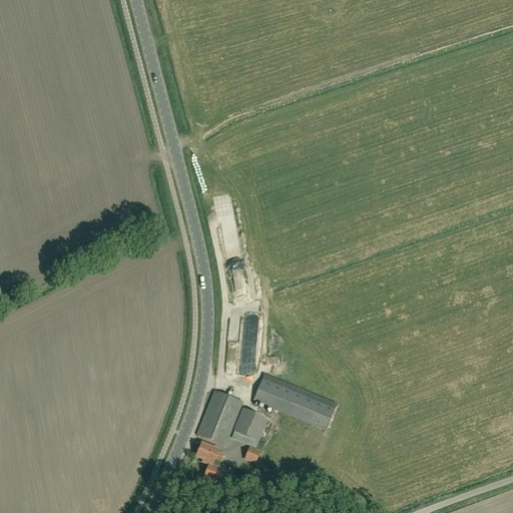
[(247,304),(246,278),(234,279),(236,304),(247,304)]
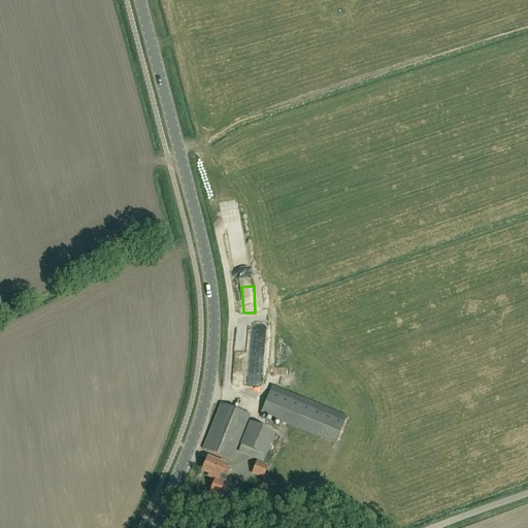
[(235,384),(249,385),(249,370),(259,370),(259,373),(263,373),(263,369),(251,368),(253,329),(238,328),(235,384)]
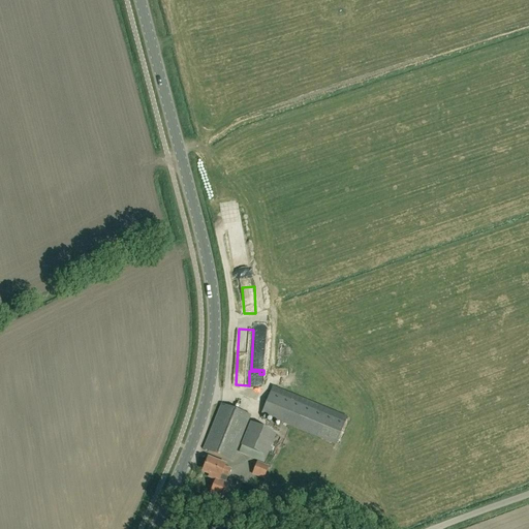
[(273,385),(262,413),(335,443),(346,415),(273,385)]
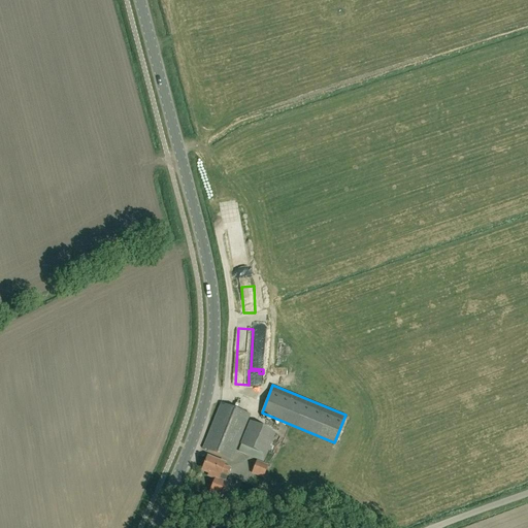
[(222,403),(203,448),(232,460),(251,415),(222,403)]
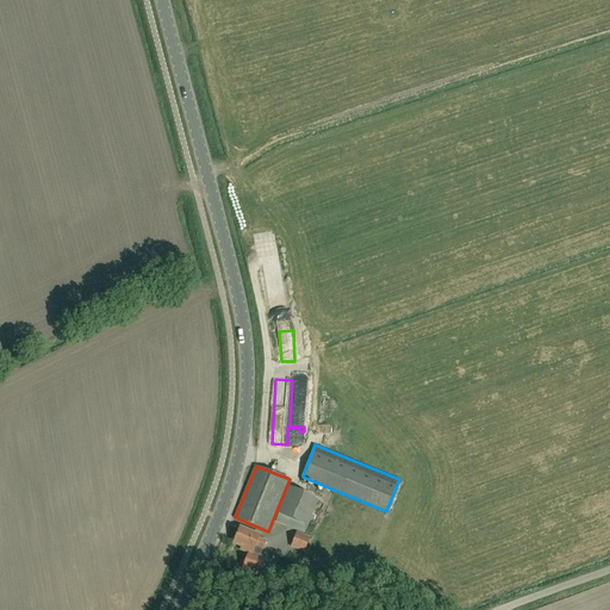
[(282,524),(296,530),(298,522),(307,527),(318,499),(297,490),(282,524)]
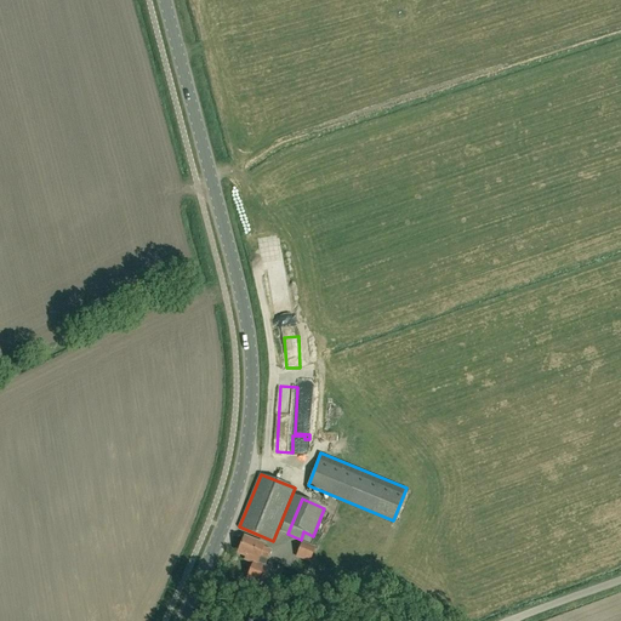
[(256,554),(267,559),(271,551),(263,548),(265,545),(244,536),(238,553),(245,557),(244,559),(254,563),(256,554)]
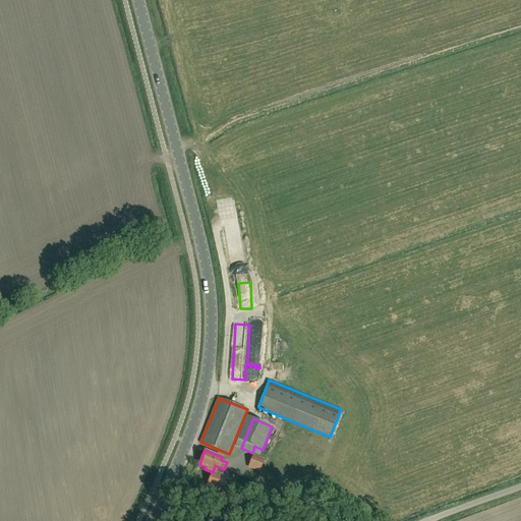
[(259,471),(265,460),(253,456),(248,467),(259,471)]
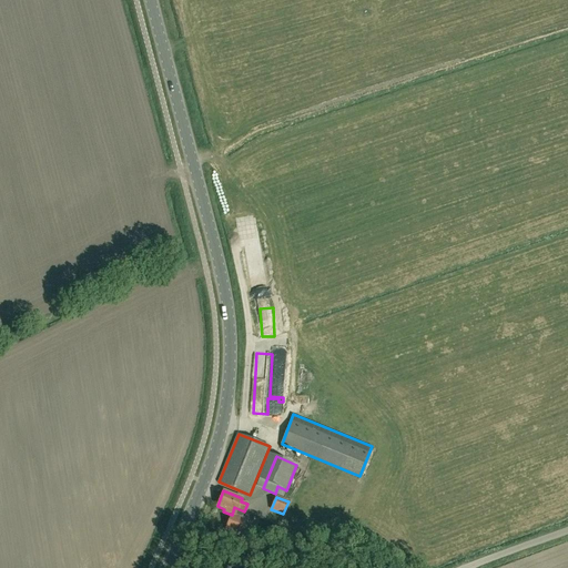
[(242,518),(244,511),(234,507),(232,515),(225,529),(240,535),(246,520),(242,518)]
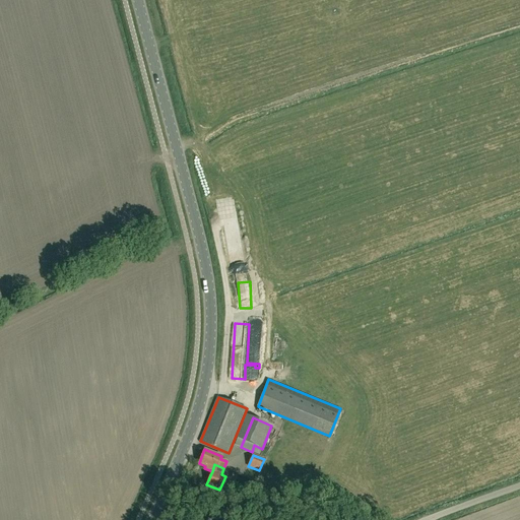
All buildings are outlined.
